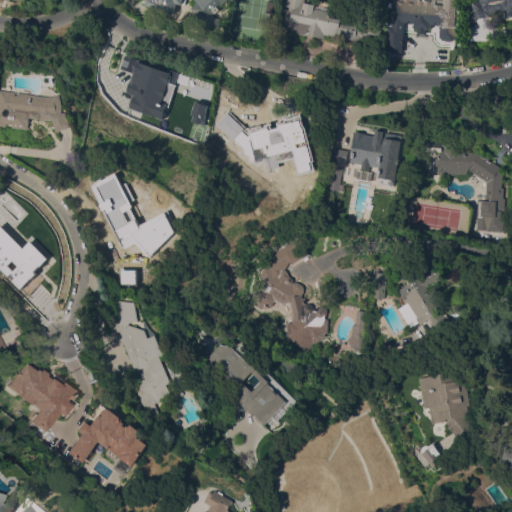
[(184,0),(146,0),(146,8),(174,9),(175,5),(184,5),(184,0)]
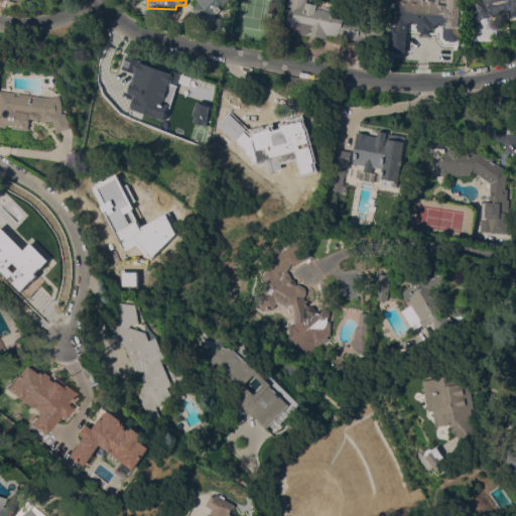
[(230,0),(227,3),(226,2),(224,5),(225,6),(219,12),(218,11),(215,14),(217,17),(223,18),(221,28),(212,26),(192,8),(197,4),(196,3),(198,0),(230,0)]
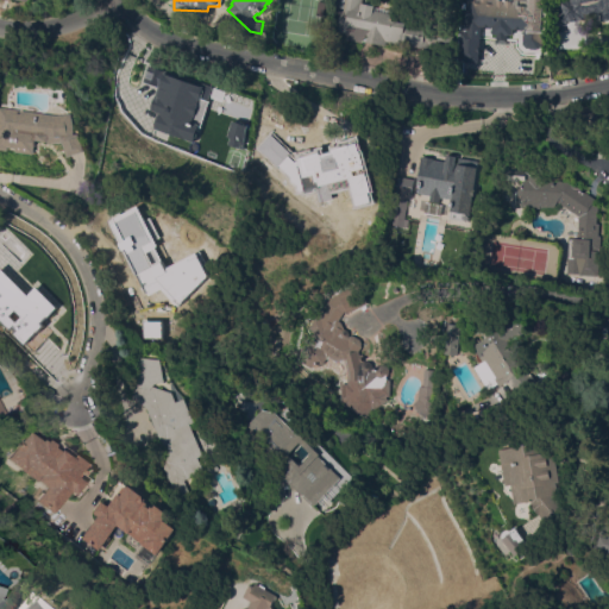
[(385,41),(385,44),(364,41),(364,42),(345,38),(346,32),(337,31),(340,12),(332,11),(333,0),(360,0),(360,2),(374,5),(374,6),(393,10),(391,19),(454,32),(451,49),(428,44),(427,48),(412,45),(413,39),(401,37),(400,43),(385,41)]
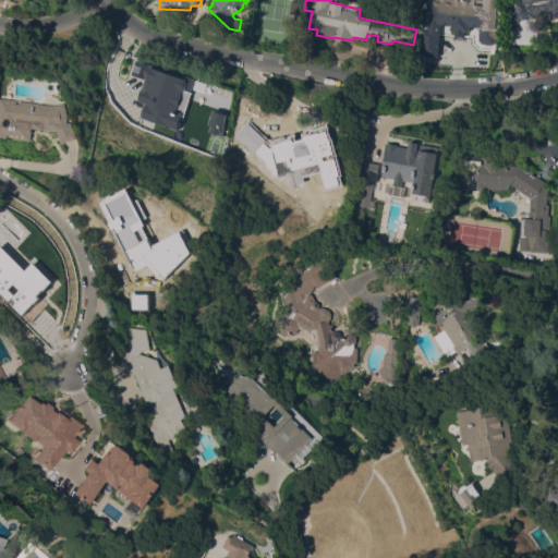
[(498,0),(497,39),(493,44),(482,43),(478,38),(478,26),(470,25),(470,31),(451,29),(451,24),(440,23),(438,57),(420,55),(422,27),(428,27),(429,13),(423,13),(424,0),(498,0)]
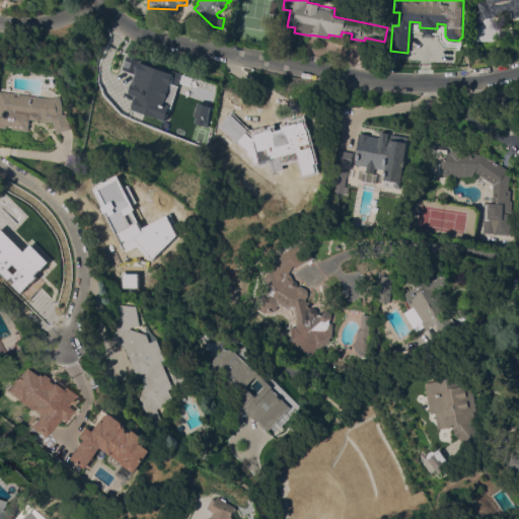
[(518,15),(512,17),(511,11),(498,13),(498,16),(477,19),(476,13),(474,3),(475,3),(474,0),(518,0),(518,15)]
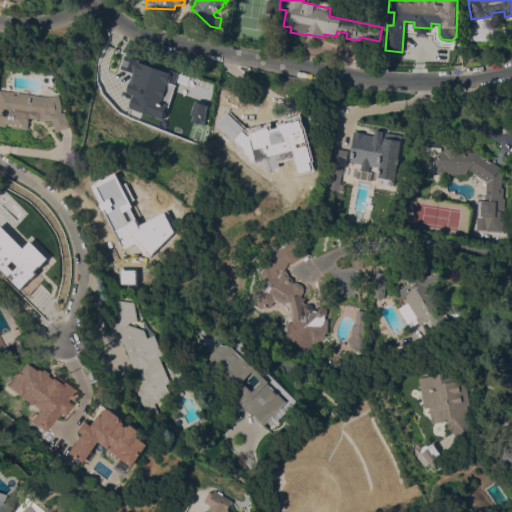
[(153,114),(140,110),(145,94),(142,93),(142,94),(130,91),(132,86),(111,79),(113,73),(108,71),(112,60),(117,61),(118,57),(133,62),(133,61),(136,59),(142,61),(144,65),(154,68),(159,66),(164,68),(166,72),(165,74),(178,78),(173,91),(176,92),(177,96),(176,102),(171,104),(166,103),(164,98),(159,97),(153,114)]
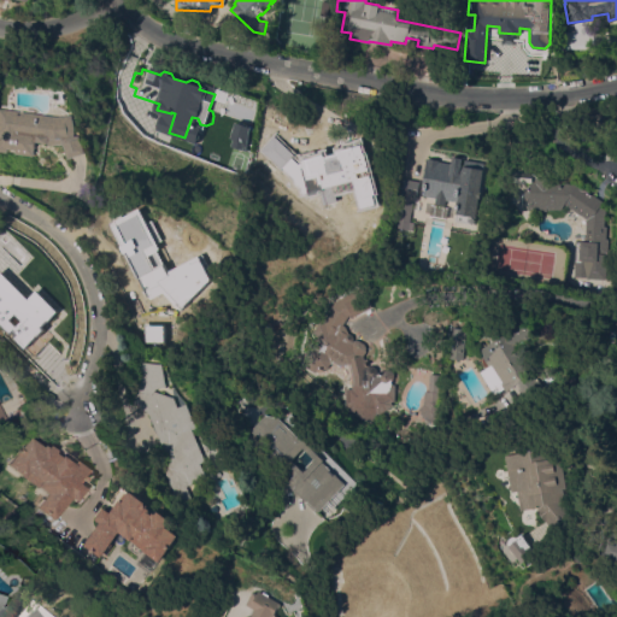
[(74,113),(76,135),(80,134),(86,153),(68,158),(63,144),(47,145),(47,142),(35,141),(35,147),(34,147),(33,156),(13,153),(15,148),(6,147),(6,152),(0,151),(0,107),(57,116),(74,113)]
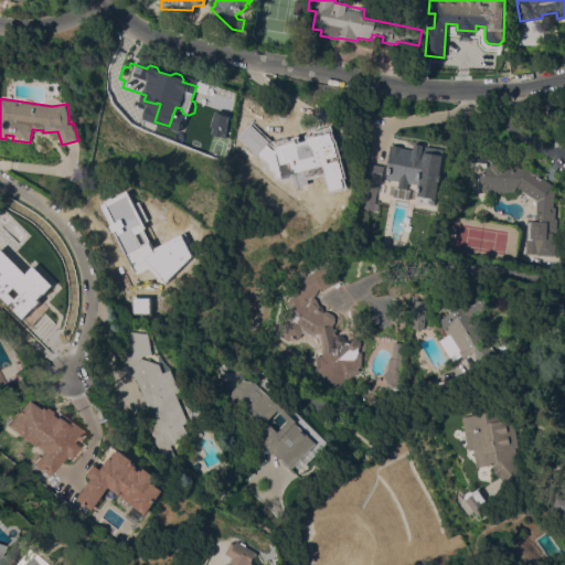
[(217,140),(202,134),(204,130),(202,129),(202,128),(204,123),(206,123),(211,110),(217,114),(219,112),(226,115),(225,117),(227,118),(217,140)]
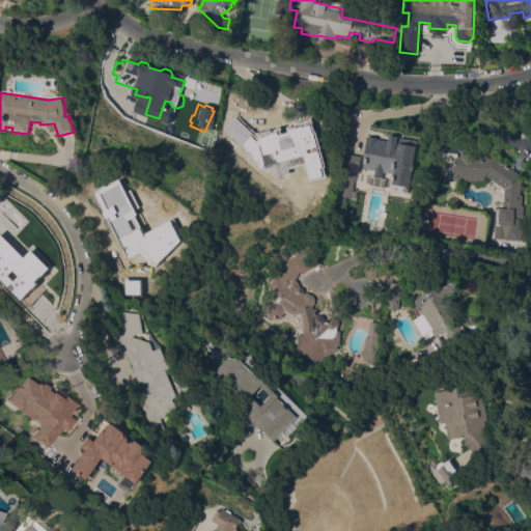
[(287,168),(290,158),(274,154),(260,167),(255,162),(253,163),(247,157),(249,155),(248,154),(250,152),(232,135),(238,131),(233,127),(228,129),(224,116),(244,110),(245,114),(255,111),(258,117),(262,116),(263,120),(267,123),(279,127),(277,136),(285,138),(284,142),(290,143),(288,148),(304,152),(304,151),(327,158),(323,177),(287,168)]
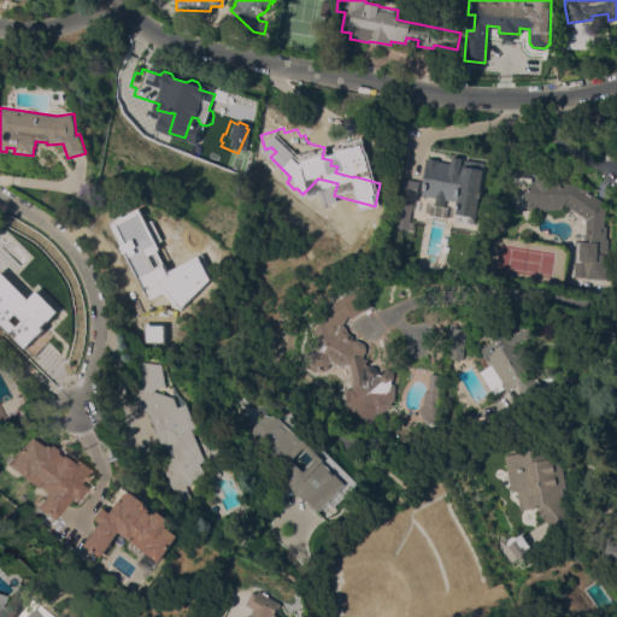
[(423,195),(424,187),(422,187),(427,158),(428,158),(428,157),(439,159),(439,160),(452,163),(453,156),(463,157),(460,168),(464,169),(466,157),(486,160),(474,223),(456,219),(458,201),(446,199),(445,205),(435,203),(435,198),(423,195)]
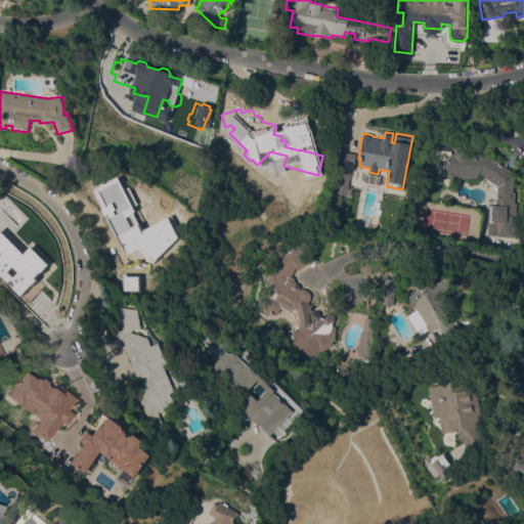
[(489,157),(512,171),(517,179),(514,237),(497,235),(486,234),(489,204),(496,204),(497,185),(480,173),(477,178),(465,177),(464,179),(448,178),(450,154),(454,154),(454,149),(469,150),(469,155),(489,157)]
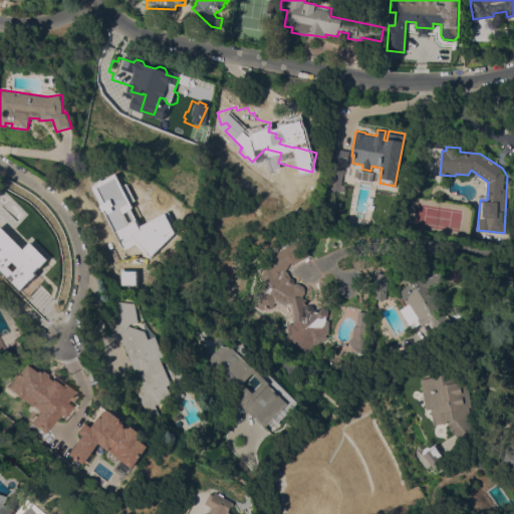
[(340,184),(344,185),(343,191),(330,189),(336,149),(348,151),(346,166),(343,166),(340,184)]
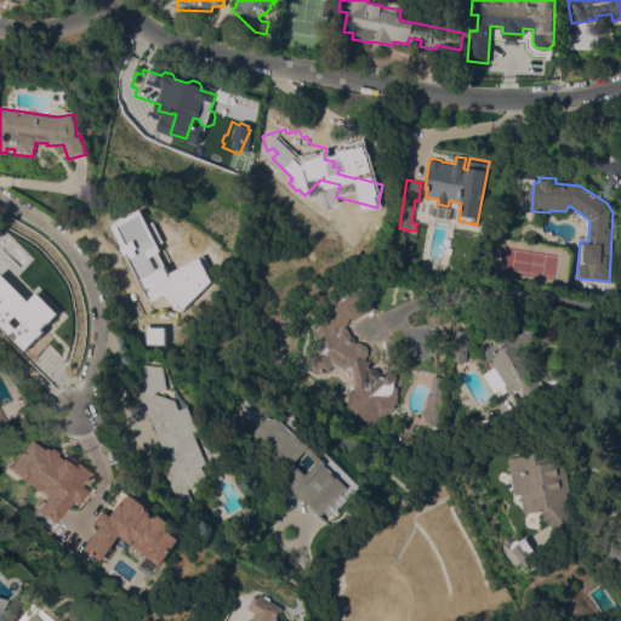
[(136,245),(167,239),(172,263),(194,258),(201,290),(174,296),(174,294),(148,300),(136,245)]
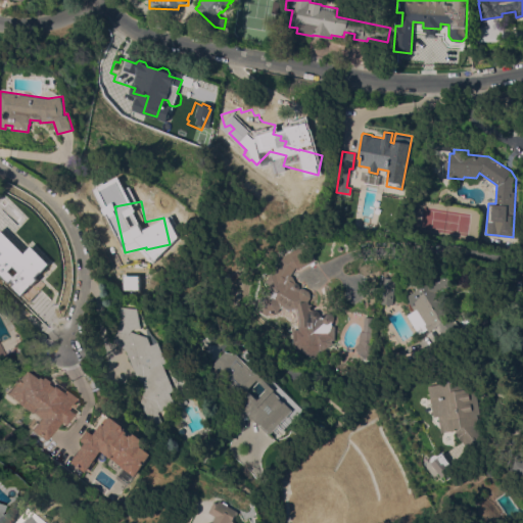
[(0,217),(20,210),(21,212),(27,211),(34,233),(33,233),(37,244),(32,245),(34,248),(31,249),(39,272),(22,277),(21,274),(14,277),(2,240),(0,240),(0,217)]
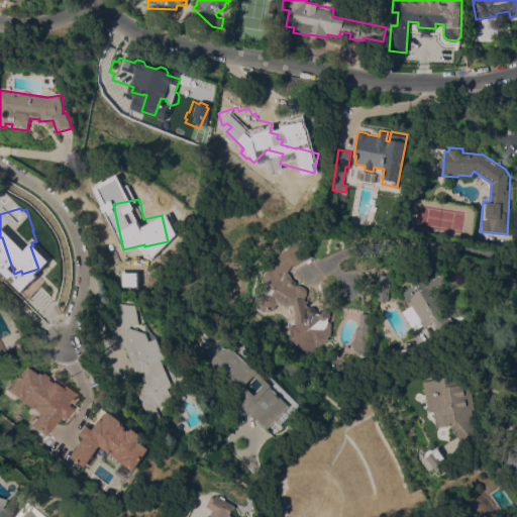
[(296,267),(294,264),(291,265),(287,272),(289,273),(292,279),(294,280),(295,281),(295,283),(304,288),(306,291),(306,293),(303,297),(304,300),(307,300),(309,309),(306,309),(307,311),(312,311),(312,312),(328,311),(329,312),(329,316),(327,317),(327,325),(329,325),(329,334),(327,334),(327,338),(324,340),(324,341),(321,343),(320,343),(316,345),(314,344),(313,346),(314,346),(311,353),(305,349),(304,351),(297,346),(299,343),(296,342),(295,344),(288,341),(289,334),(291,334),(286,305),(284,306),(280,303),(275,304),(273,308),(261,311),(255,308),(253,300),(255,297),(266,294),(262,291),(267,282),(261,279),(267,269),(270,270),(277,255),(276,253),(303,240),(312,259),(296,267)]
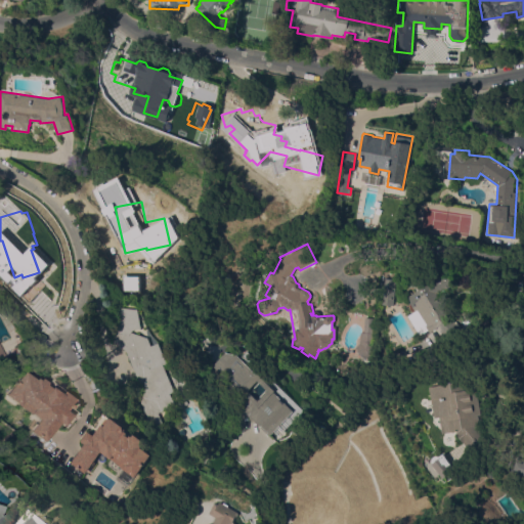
[(446,292),(447,294),(441,298),(454,319),(455,319),(463,331),(447,340),(438,325),(429,332),(416,310),(415,310),(411,305),(409,306),(406,301),(409,299),(407,296),(447,271),(453,282),(451,285),(453,288),(446,292)]
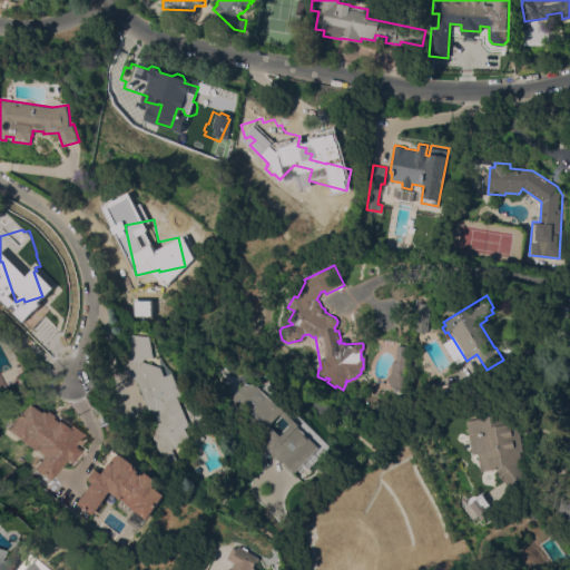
[(421,332),(423,303),(431,303),(430,311),(428,332),(421,332)]
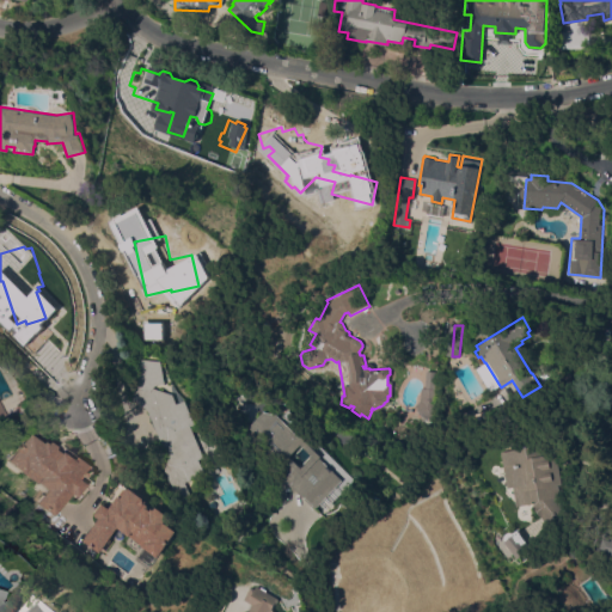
[(144,329),(146,341),(163,338),(161,326),(144,329)]
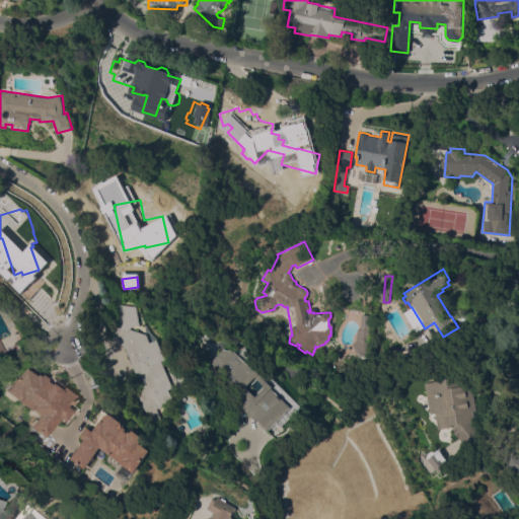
[(165,359),(162,361),(172,387),(168,389),(174,400),(156,409),(160,420),(149,425),(139,397),(137,382),(136,375),(131,362),(125,347),(112,339),(116,324),(118,303),(137,306),(140,325),(137,325),(135,325),(132,326),(130,328),(146,334),(149,342),(157,339),(165,359)]
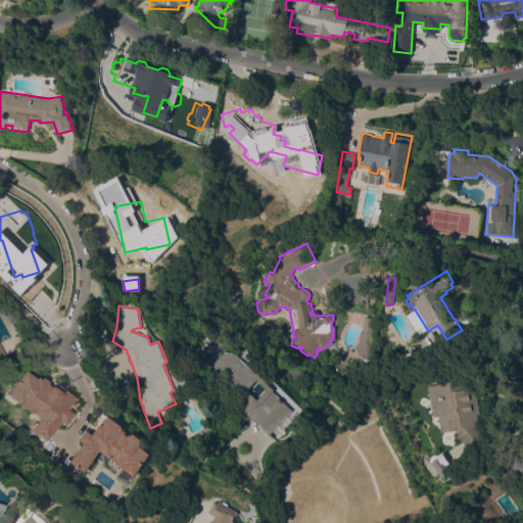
[(360,330),(371,331),(369,353),(363,358),(361,354),(360,355),(355,349),(355,348),(353,345),(359,342),(360,330)]
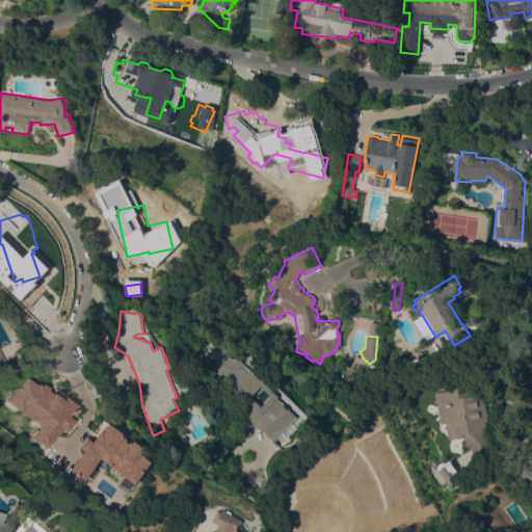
[(264,431),(264,432),(247,416),(251,411),(232,392),(234,389),(216,371),(229,357),(239,358),(261,380),(262,378),(280,396),(278,398),(297,417),(273,441),(264,431)]
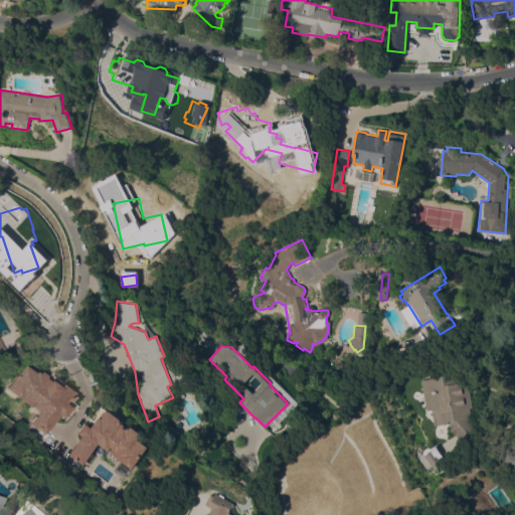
[(33,372),(34,370),(37,373),(38,371),(44,375),(43,377),(47,380),(48,379),(57,386),(59,383),(70,391),(66,397),(68,398),(66,401),(64,400),(62,403),(68,407),(60,417),(56,414),(42,434),(37,430),(36,430),(34,427),(29,423),(37,411),(29,405),(5,387),(13,377),(12,376),(14,374),(22,364),(33,372)]
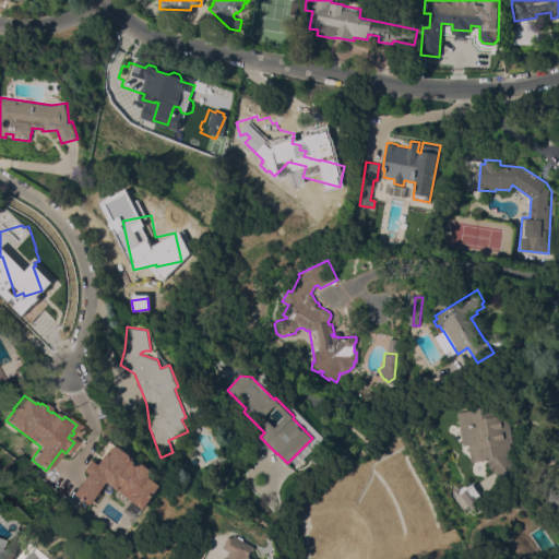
[(468,444),(463,445),(458,413),(467,411),(466,404),(484,401),(485,407),(507,404),(513,442),(510,443),(511,453),(508,454),(526,476),(508,490),(485,461),(471,462),(468,444)]
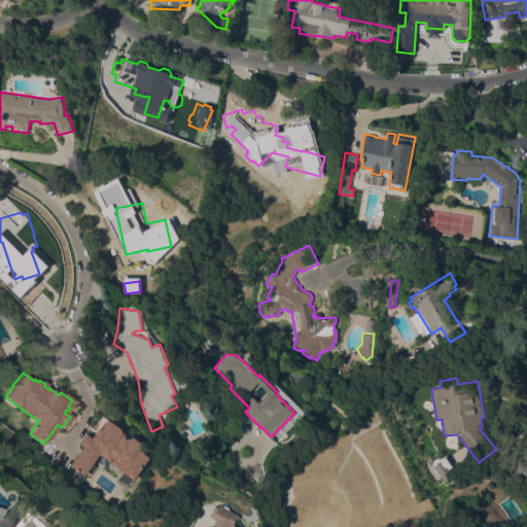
[(79,470),(79,471),(77,469),(77,468),(71,464),(85,445),(81,442),(89,432),(95,436),(107,419),(110,421),(112,419),(128,430),(126,432),(129,434),(128,436),(131,438),(132,436),(134,437),(136,435),(144,442),(143,444),(144,446),(142,449),(152,456),(136,479),(123,468),(102,453),(85,475),(79,470)]
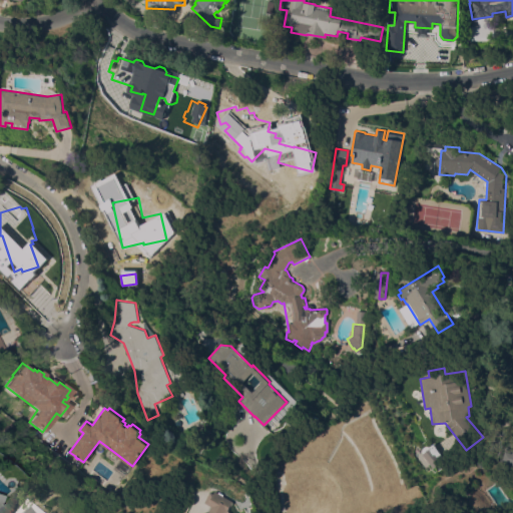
[(192,427),(191,425),(200,420),(201,423),(206,421),(208,425),(204,427),(204,428),(195,432),(194,431),(187,434),(186,431),(192,427)]
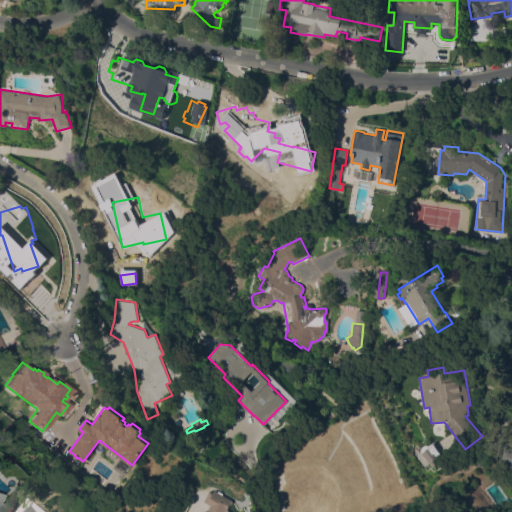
[(511,467),(499,464),(504,446),(511,448),(511,467)]
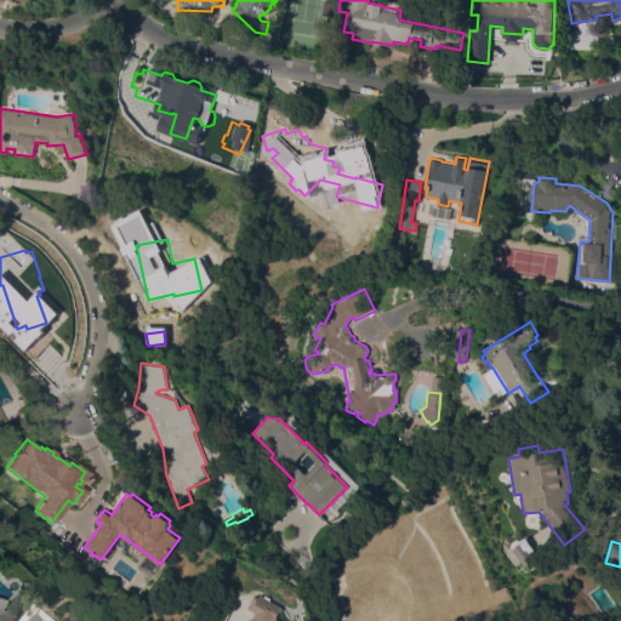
[(266,597),(266,596),(272,598),(272,600),(284,607),(277,620),(279,620),(245,620),(254,619),(257,613),(249,608),(255,598),(257,600),(262,594),(266,597)]
